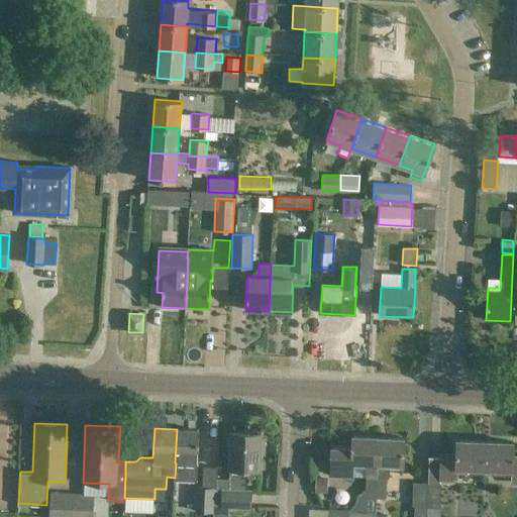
[(197,481),(198,463),(199,430),(177,429),(175,462),(176,463),(175,478),(175,480),(197,481)]
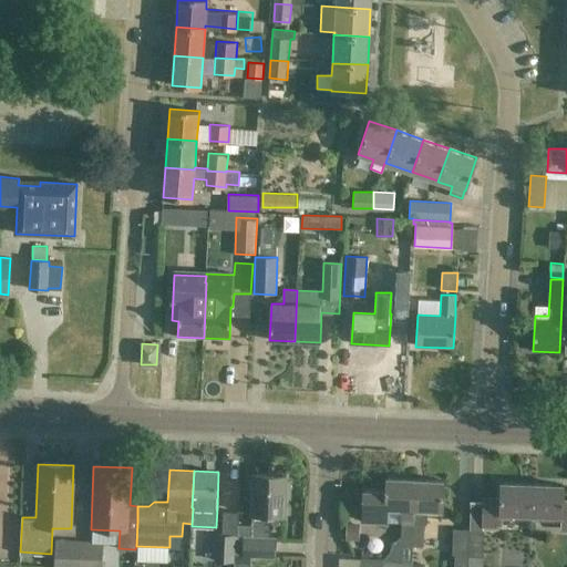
[(290,481),(285,481),(286,474),(253,473),(251,514),(251,538),(244,538),(244,556),(275,557),(275,539),(268,539),(269,514),(285,514),(285,498),(290,500),(290,481)]
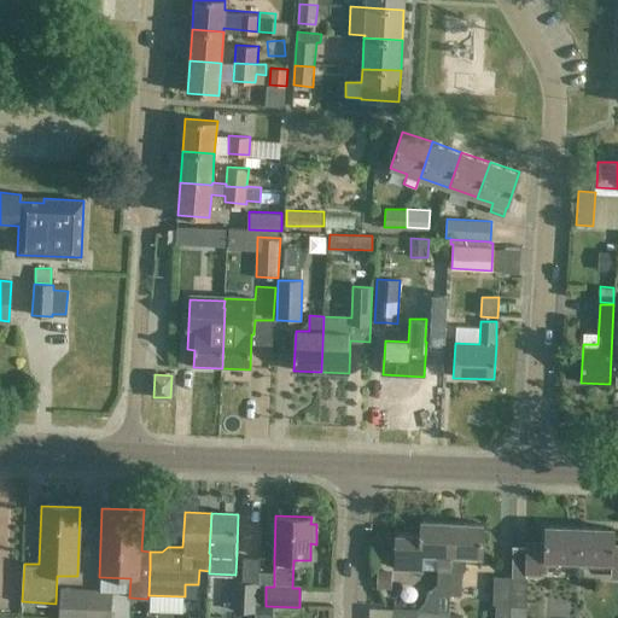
[(449,595),(453,520),(442,520),(442,523),(421,522),(421,534),(419,536),(397,536),(396,569),(421,569),(423,554),(439,554),(438,595),(449,595)]
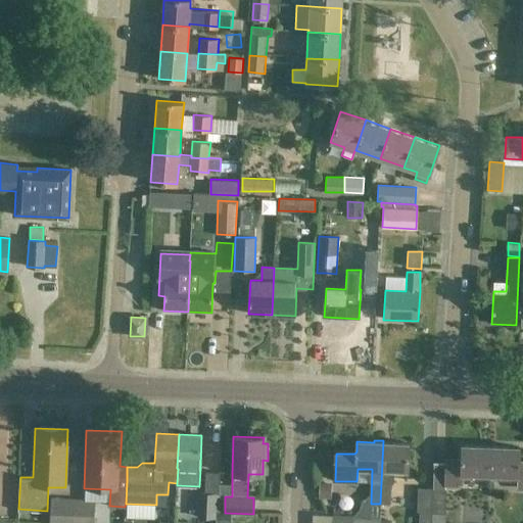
[(392,440),(383,440),(380,504),(390,505),(392,470),(409,471),(410,443),(392,443),(392,440)]
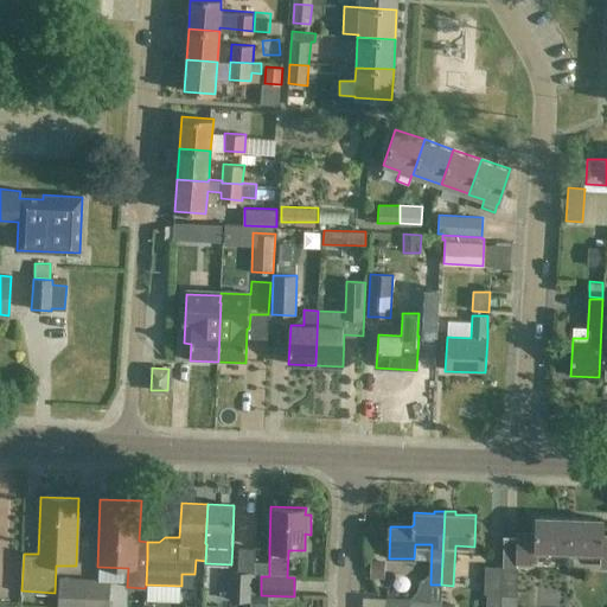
[(569,550),(570,518),(537,517),(536,535),(518,534),(517,563),(536,564),(536,549),(569,550)]
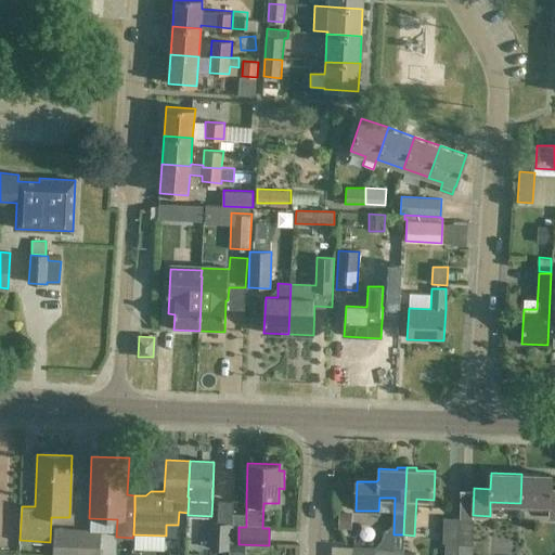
[(552,475),(521,474),(520,503),(550,504),(549,518),(554,518),(554,489),(552,490),(552,475)]
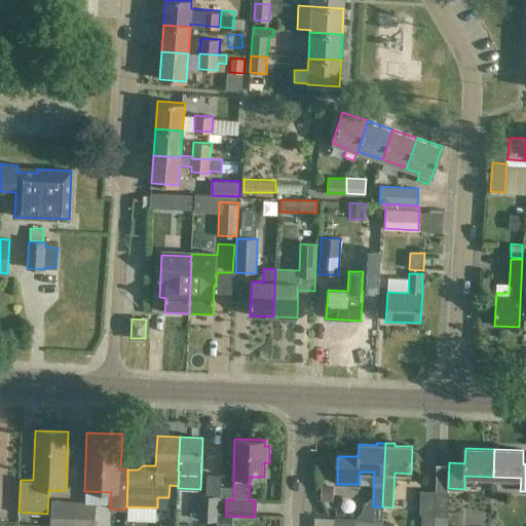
[(434,525),(435,515),(436,491),(421,490),(420,514),(422,514),(422,525),(434,525)]
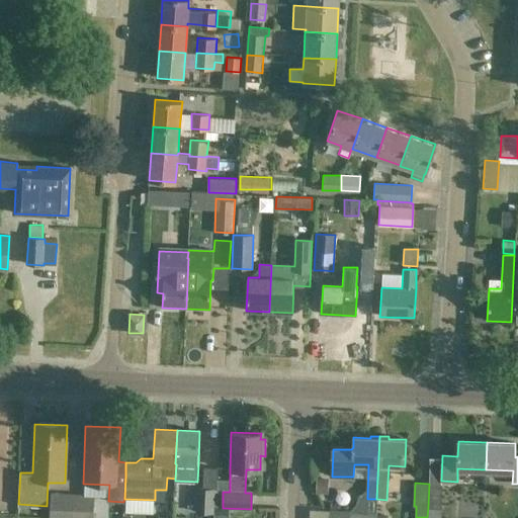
[(429,485),(428,509),(428,517),(440,517),(442,485),(429,485)]
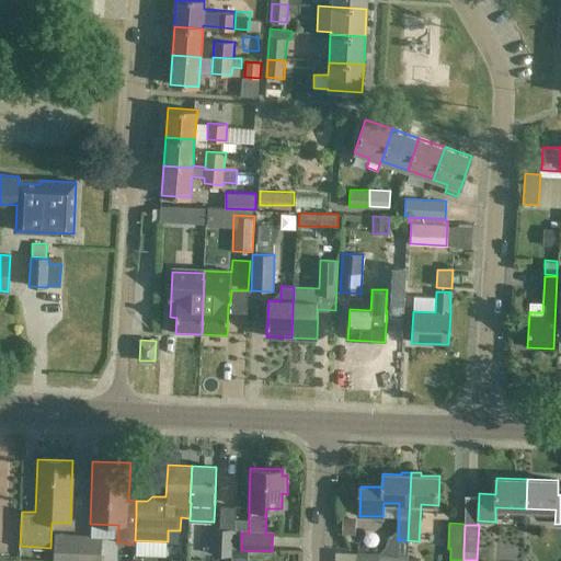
[(231,556),(232,529),(212,528),(210,554),(231,556)]
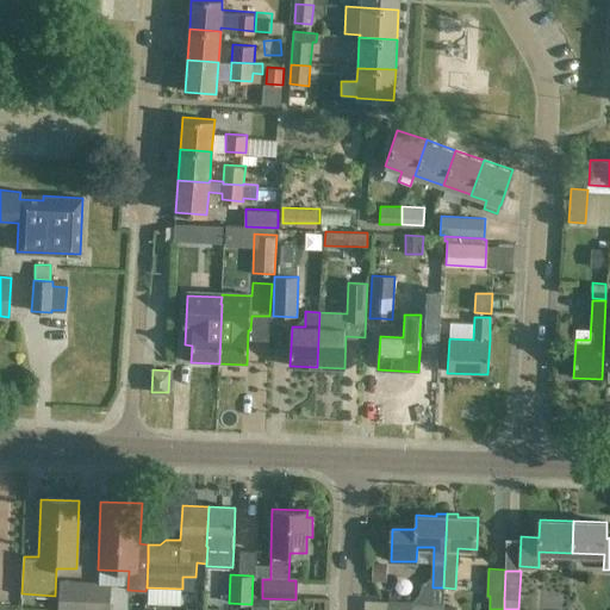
[(85,609),(86,583),(60,582),(58,609),(85,609)]
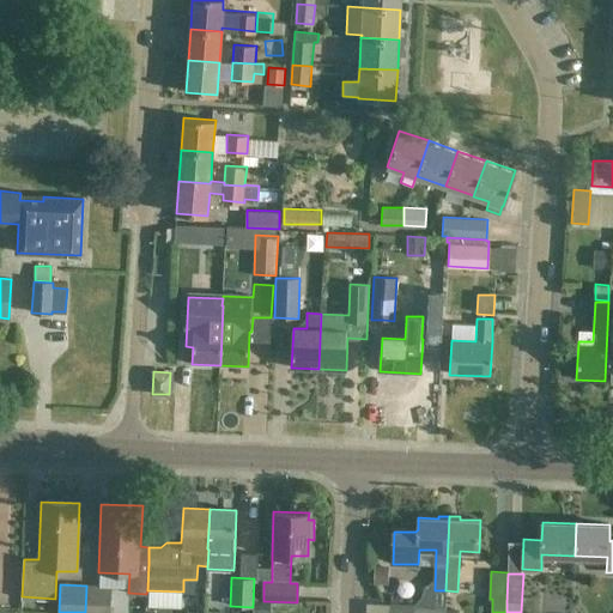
[(109,612),(110,586),(86,586),(85,612),(109,612)]
